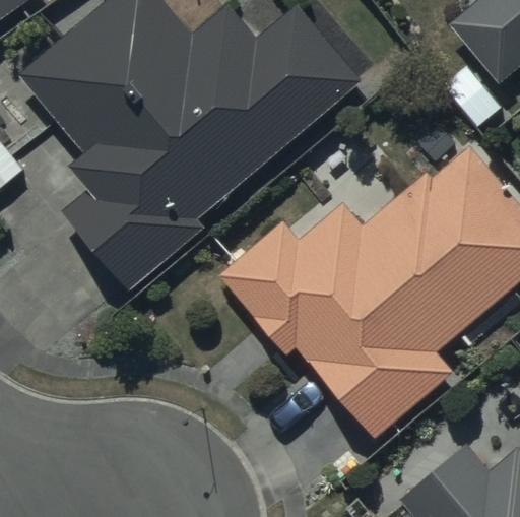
[(0,0),(0,23),(33,0),(0,0)]
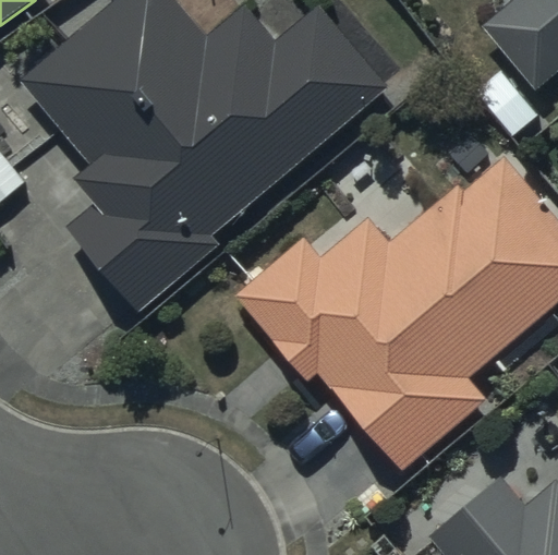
[(208,39),(174,0),(116,0),(20,81),(89,166),(73,179),(95,205),(65,228),(136,313),(218,244),(211,236),(387,89),(319,9),(277,45),(246,8),(208,39)]
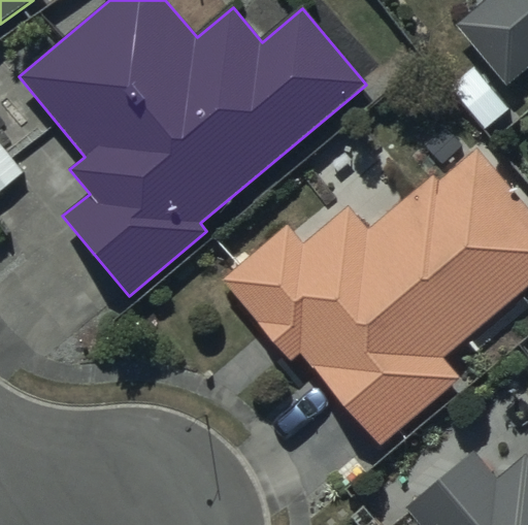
[(527,0),(481,0),(455,22),(505,84),(527,65),(527,0)]
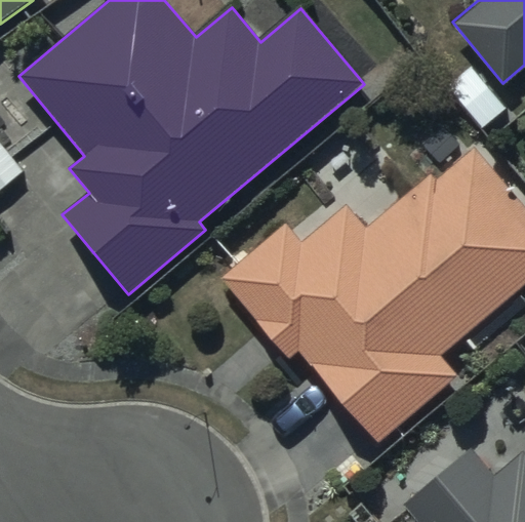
[(286,226),(223,277),(289,359),(303,349),(378,442),(457,377),(439,354),(524,284),(524,210),(472,145),(463,151),(447,130),(419,153),(435,172),(365,230),(347,207),(300,244),(286,226)]
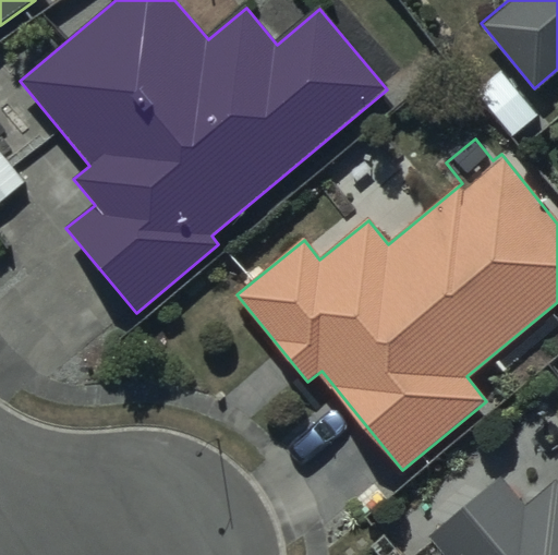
[(0,202),(22,185),(0,155),(0,202)]
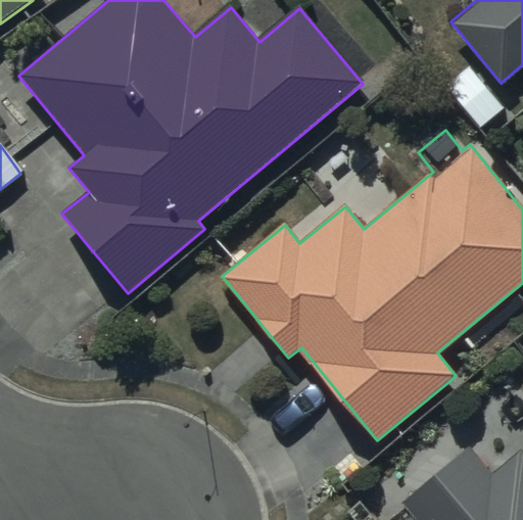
[(522,519),(522,456),(521,454),(494,476),(469,446),(403,502),(419,519),(522,519)]
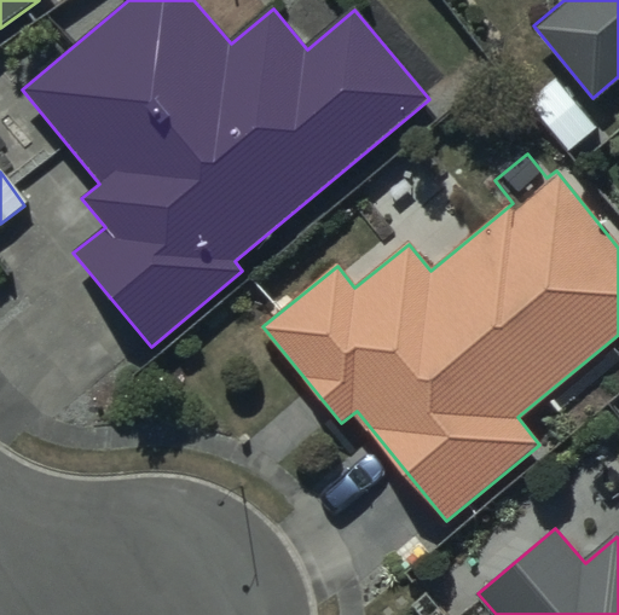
All buildings are outlined.
